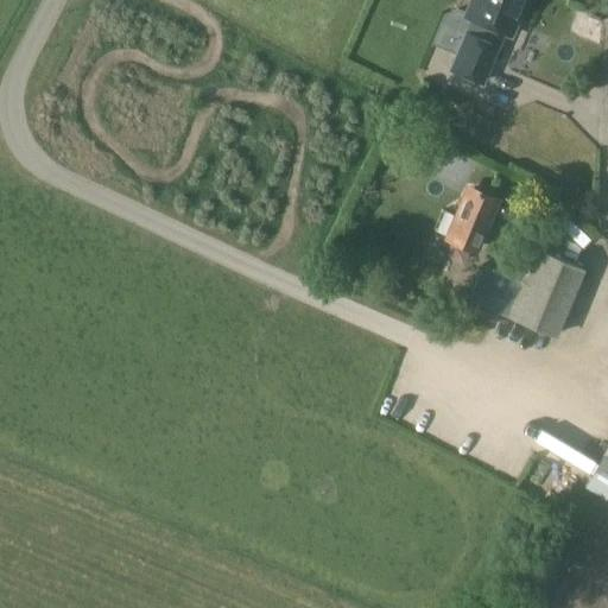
[(511,35),(525,0),(473,0),(467,16),(479,20),(472,37),(467,35),(451,70),(482,83),(498,48),(493,45),(500,30),(511,35)]
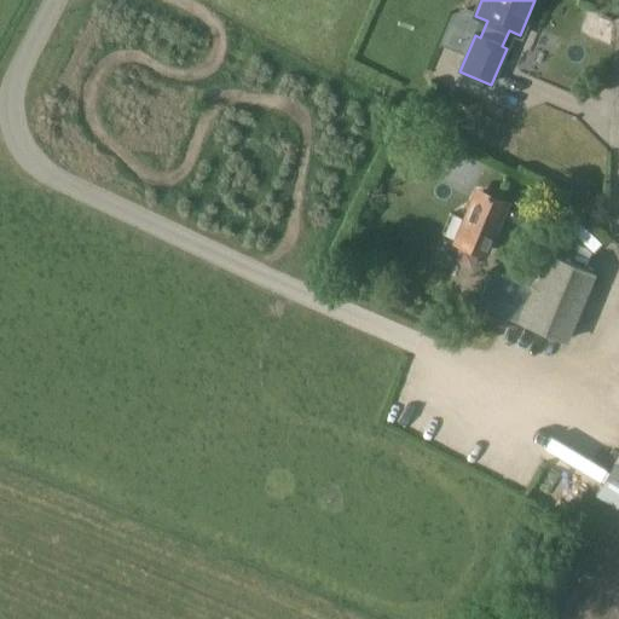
[(482,253),(502,204),(479,195),(458,242),(482,253)]
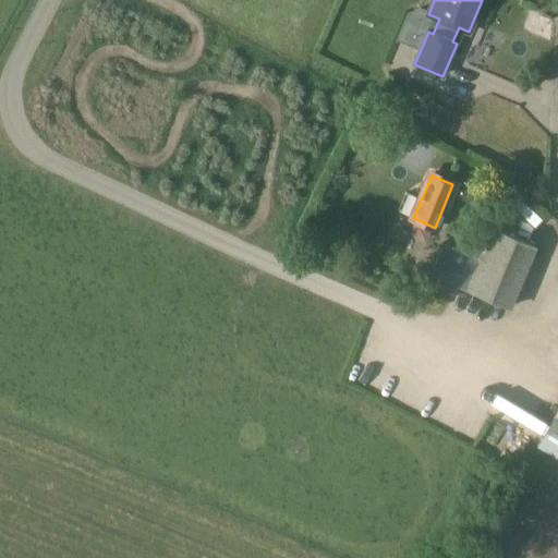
[(510,211),(489,203),(468,254),(443,243),(429,276),(510,311),(537,247),(500,232),(510,211)]
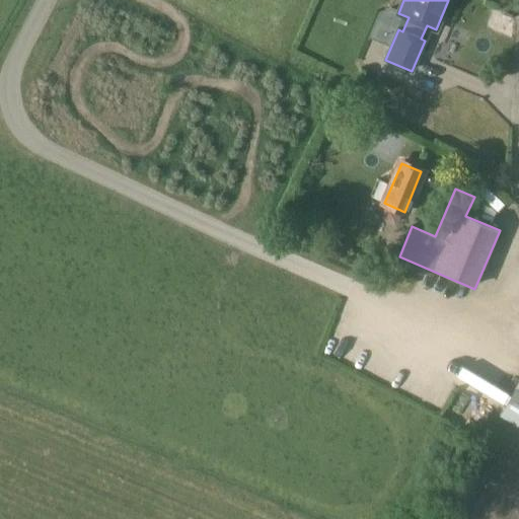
[(518,258),(518,241),(518,240),(509,252),(518,258)]
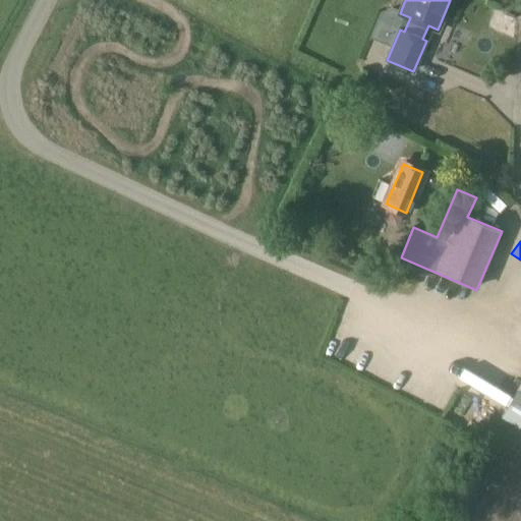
[(520,384),(519,388),(502,415),(520,426),(520,384)]
